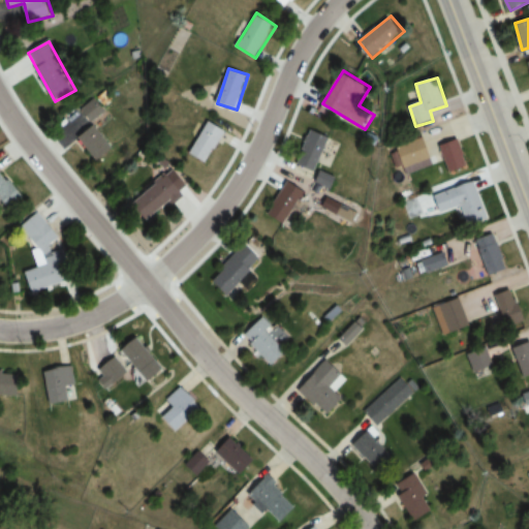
[(106,113),(97,99),(82,109),(91,122),(106,113)]
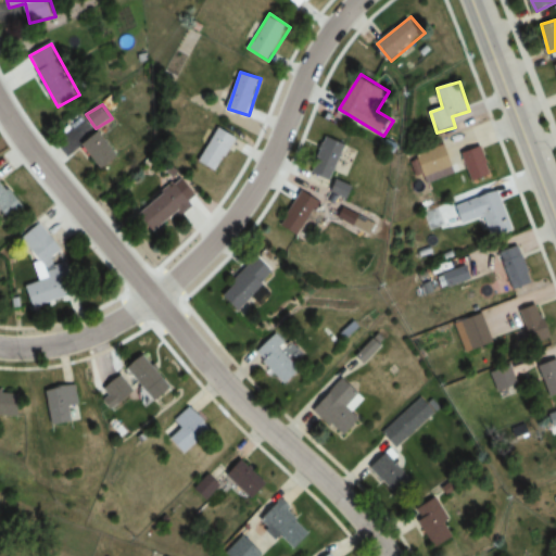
[(238,136),(217,125),(198,161),(218,172),(238,136)]
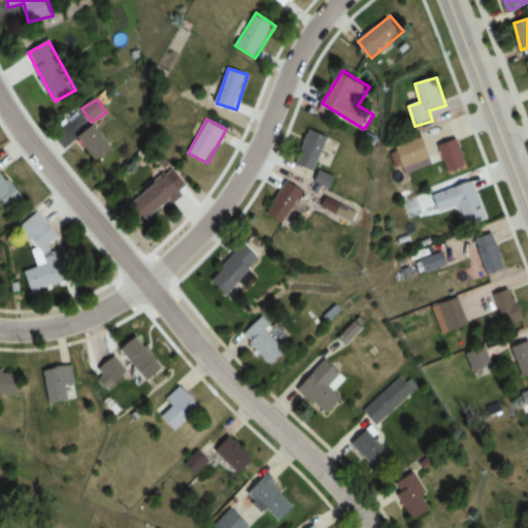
[(78,139),(100,162),(116,146),(94,124),(78,139)]
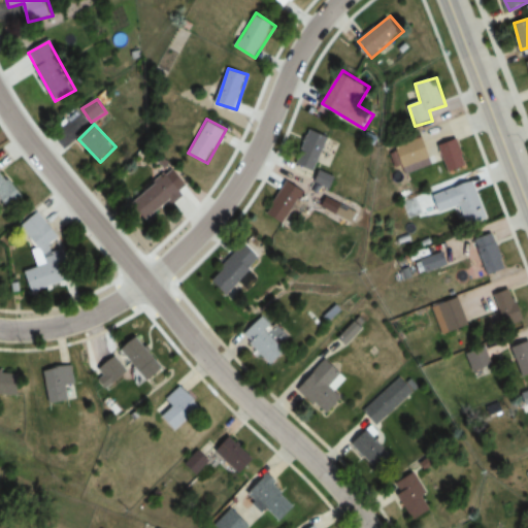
[(317,172),(332,137),(312,128),(297,163),(317,172)]
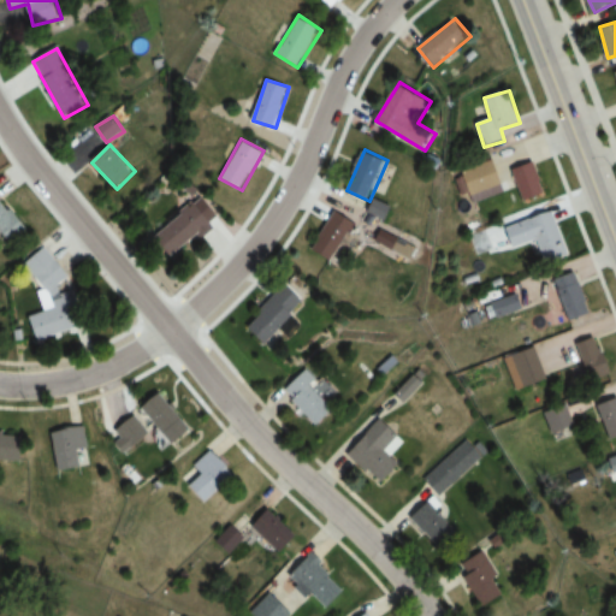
[(513,170),(521,201),(545,195),(537,163),(513,170)]
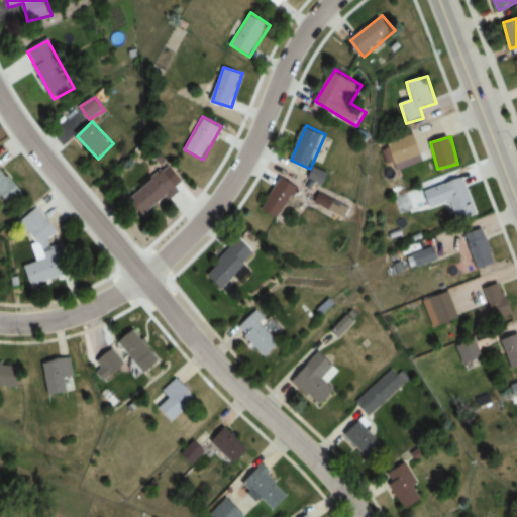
[(416,154),(415,145),(403,146),(404,156),(416,154)]
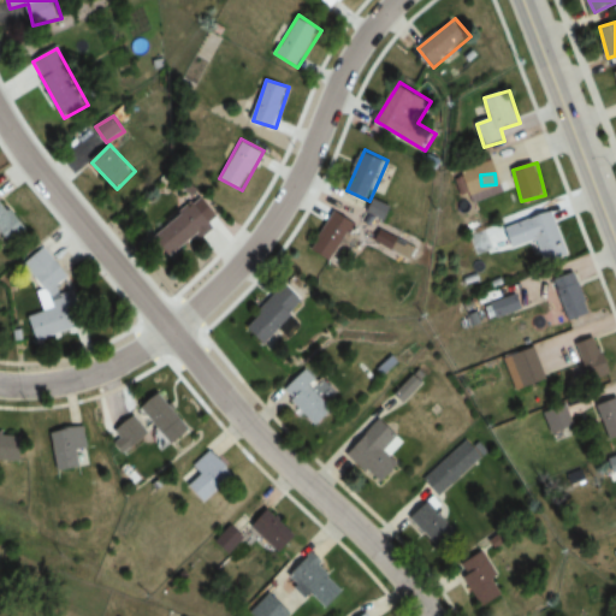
[(31,227),(0,197),(0,231),(15,246),(31,227)]
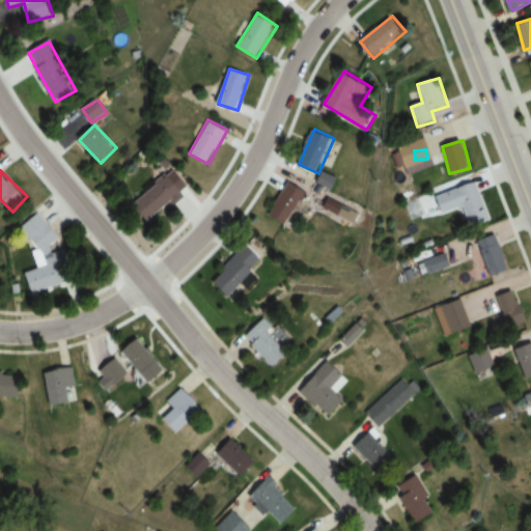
[(186,192),(167,174),(139,203),(157,222),(186,192)]
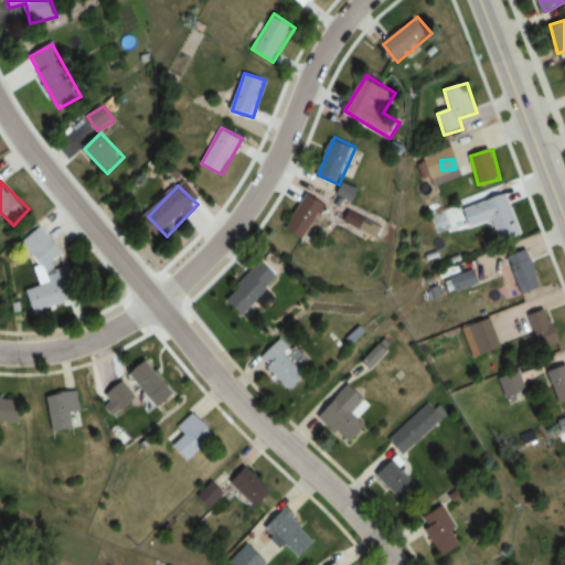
[(309,240),(329,204),(309,192),(289,228),(309,240)]
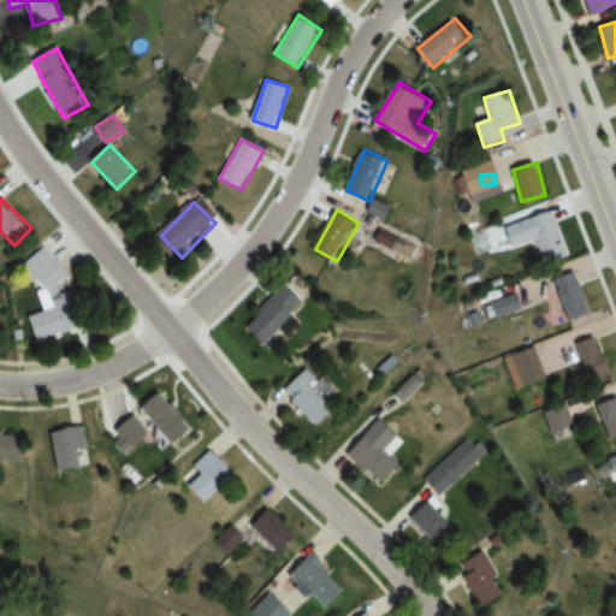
[(570,256),(557,211),(504,227),(510,249),(540,240),(548,264),(570,256)]
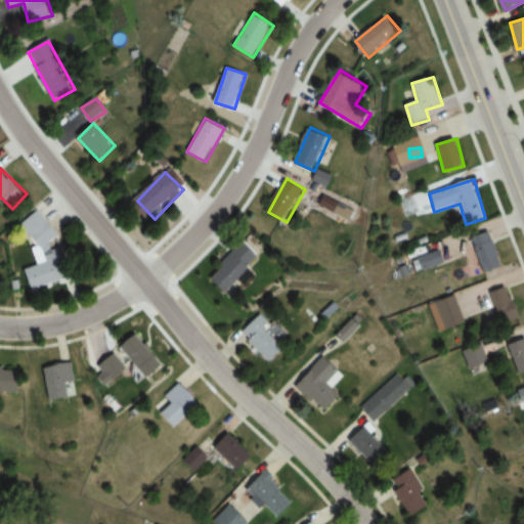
[(32,290),(68,279),(63,267),(71,265),(66,247),(52,252),(49,241),(55,239),(47,212),(23,220),(36,266),(26,269),(32,290)]
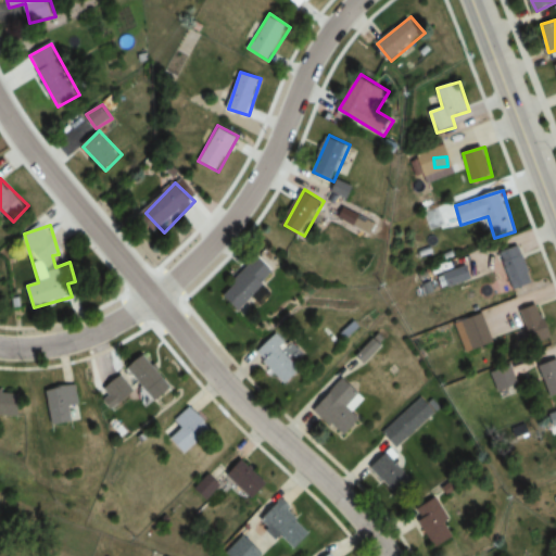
[(503,260),(509,290),(533,285),(527,255),(503,260)]
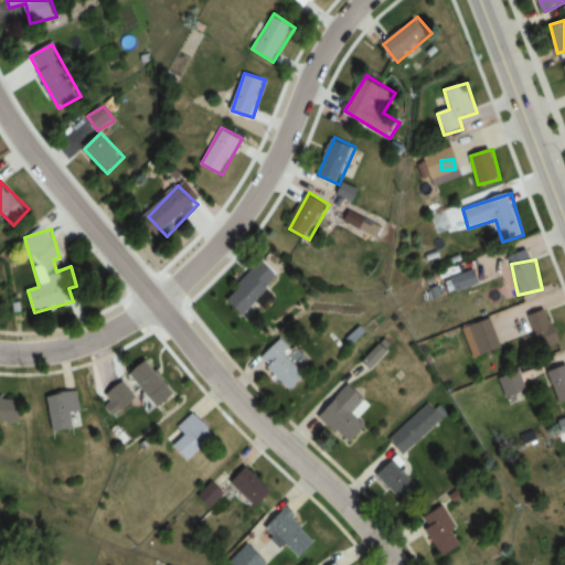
[(228,299),(247,318),(262,304),(270,311),(283,299),(270,287),(280,276),(265,260),(228,299)]
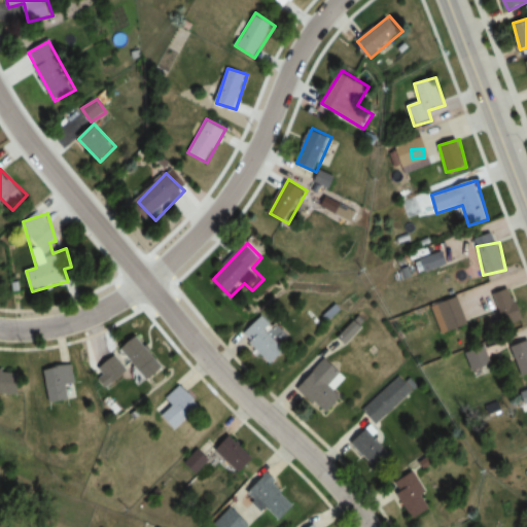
[(426,267),(448,267),(448,255),(426,255),(426,267)]
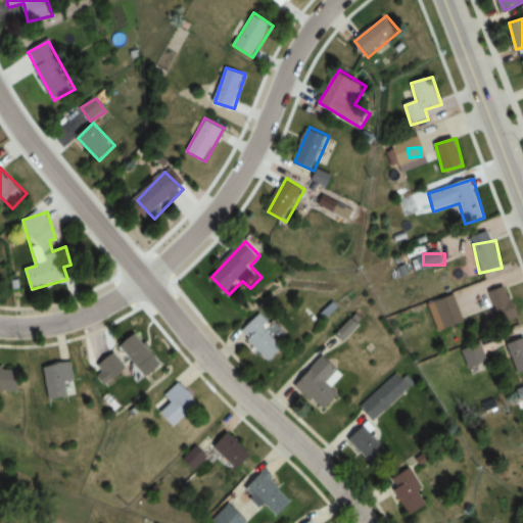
[(494,322),(511,316),(501,286),(483,292),(494,322)]
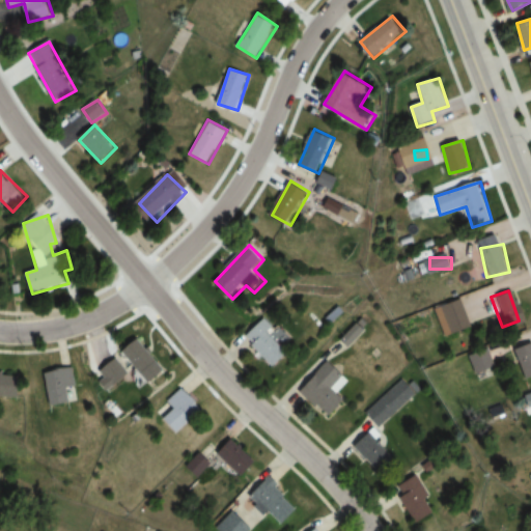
[(428,307),(439,336),(467,326),(456,298),(428,307)]
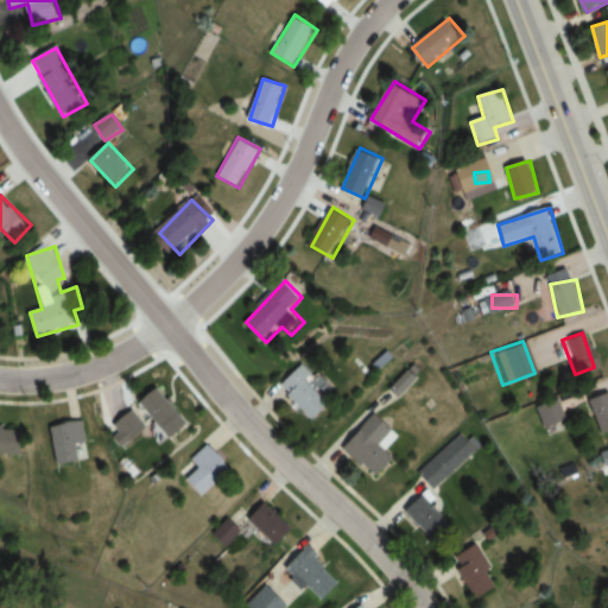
[(316,420),(333,404),(309,380),(314,375),(303,363),(282,385),(316,420)]
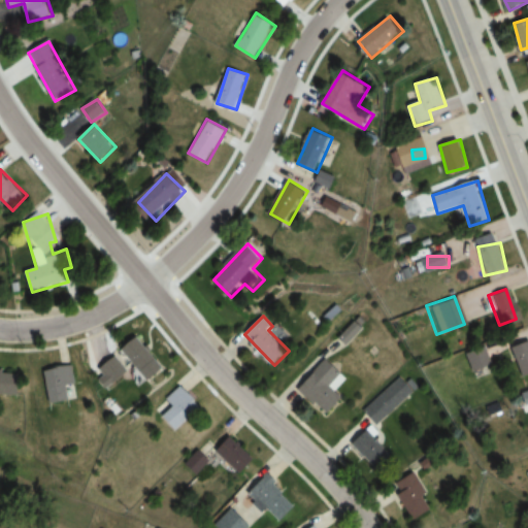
[(336,337),(343,345),(366,323),(358,316),(336,337)]
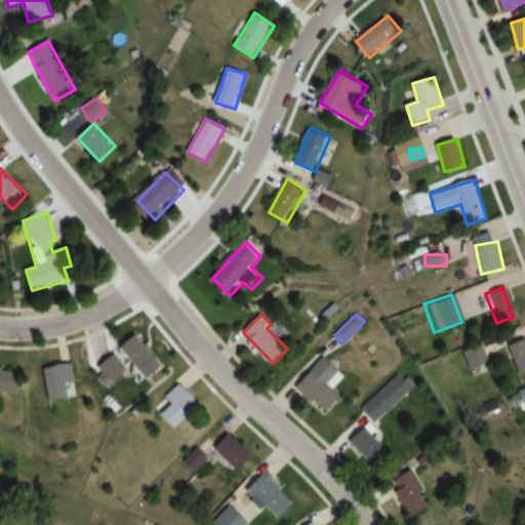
[(167,366),(138,335),(124,349),(153,379),(167,366)]
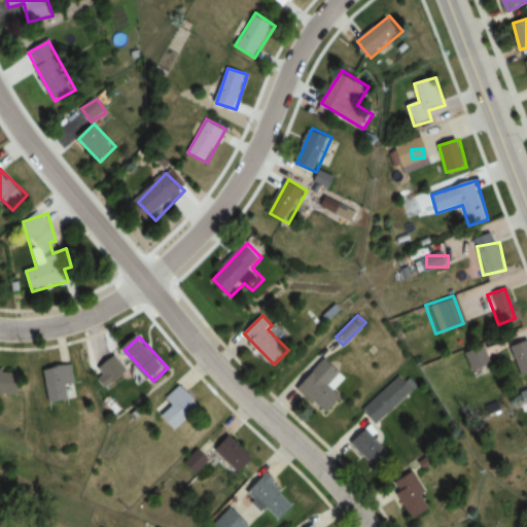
[(515,377),(526,372),(526,351),(522,340),(503,347),(515,377)]
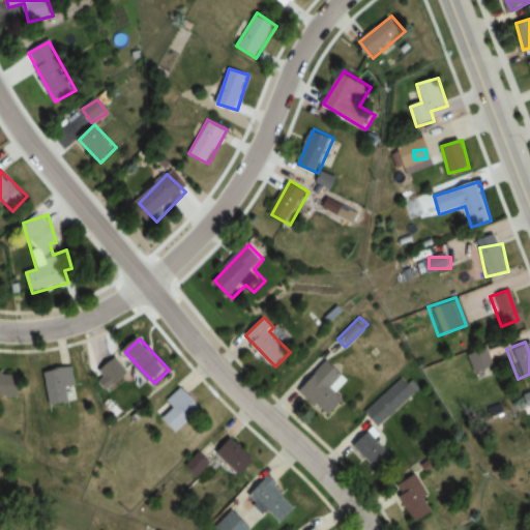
[(462,353),(468,373),(488,366),(482,347),(462,353)]
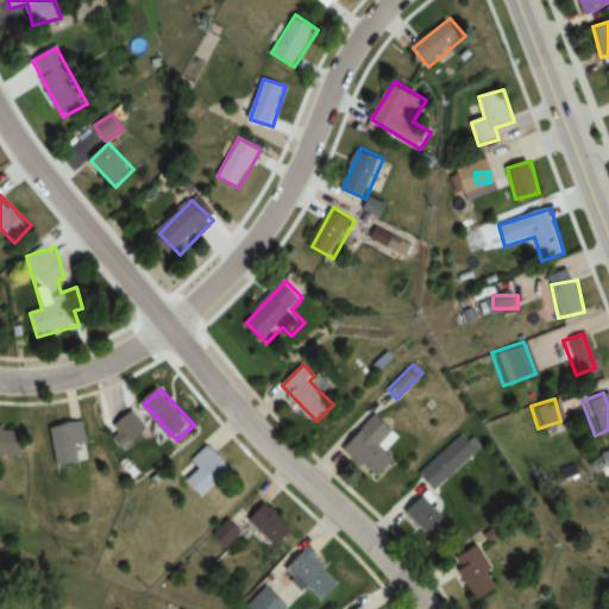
[(126,449),(152,429),(138,410),(112,428),(126,449)]
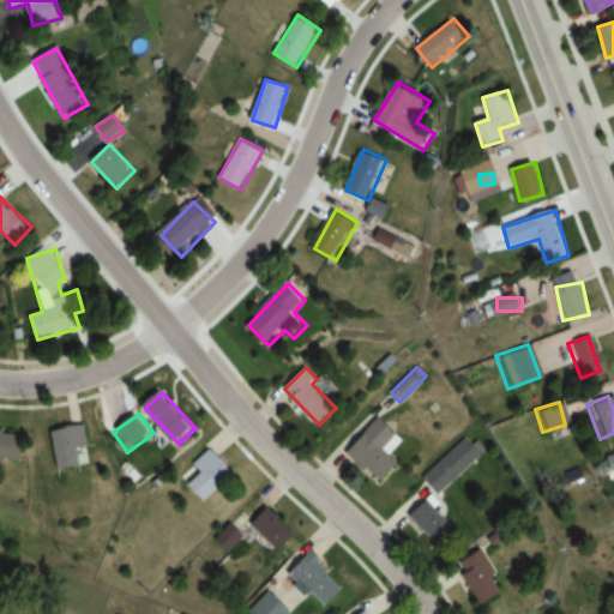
[(393,456),(405,435),(374,416),(348,458),(387,481),(401,461),(393,456)]
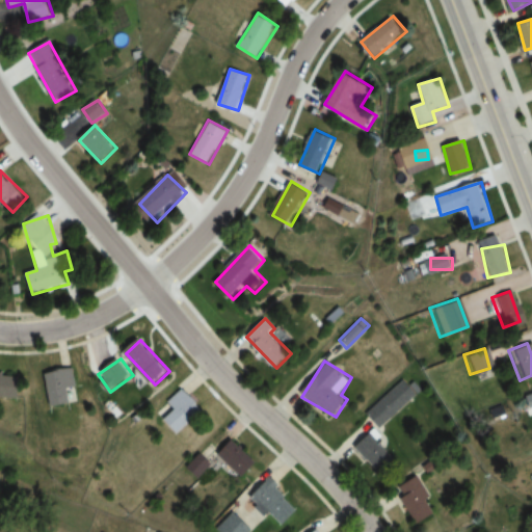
[(46,372),(51,406),(80,402),(75,368),(46,372)]
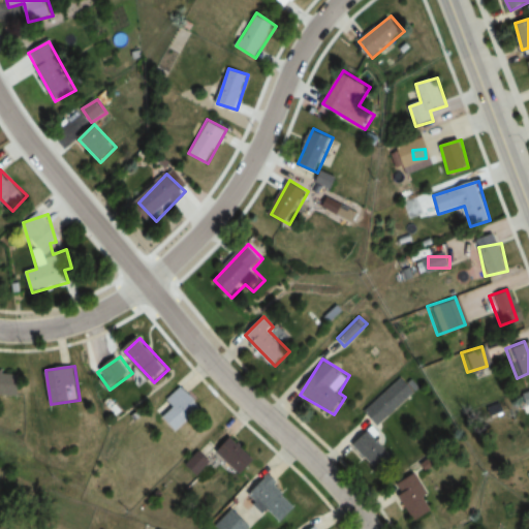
[(0,394),(22,395),(22,371),(0,370),(0,394)]
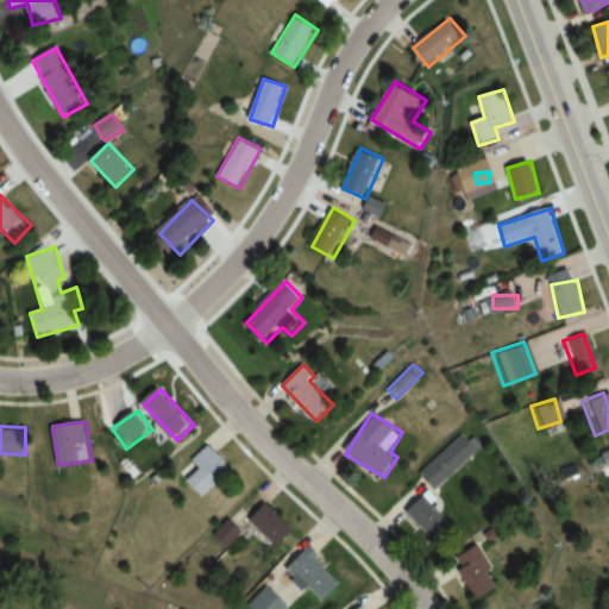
[(472,450),(454,433),(412,476),(429,493),(472,450)]
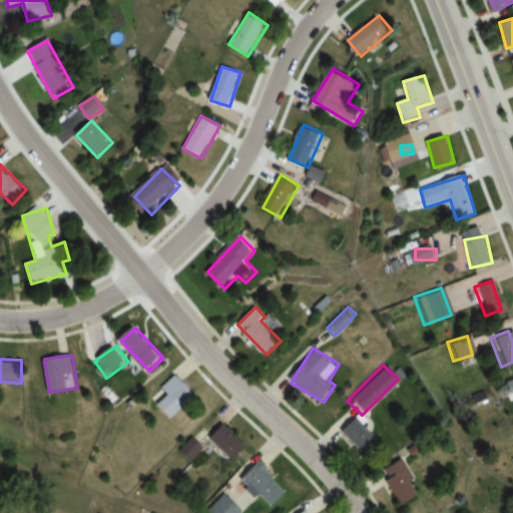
[(197,394),(177,374),(152,399),(172,420),(197,394)]
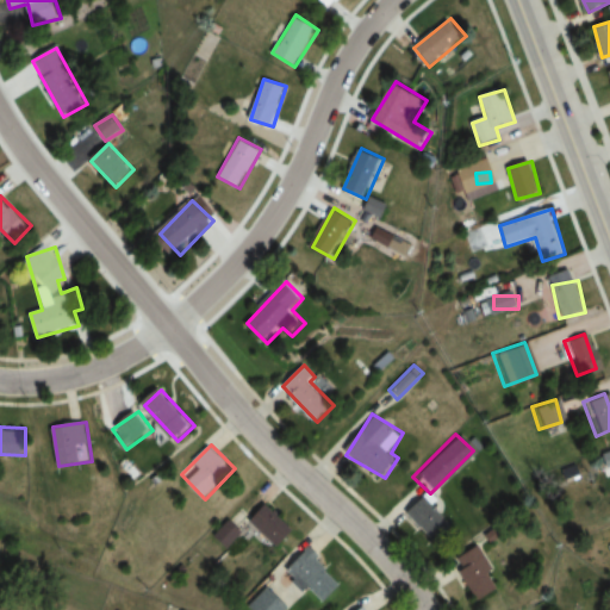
[(397,511),(423,539),(441,522),(415,495),(397,511)]
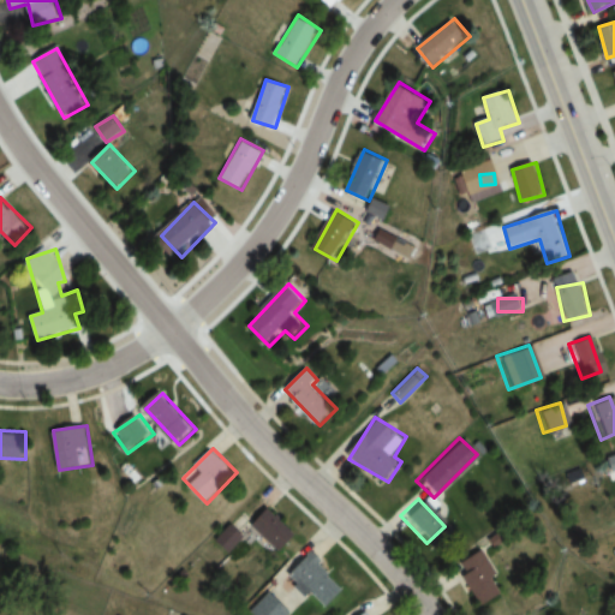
[(299,536),(272,508),(255,525),(282,553),(299,536)]
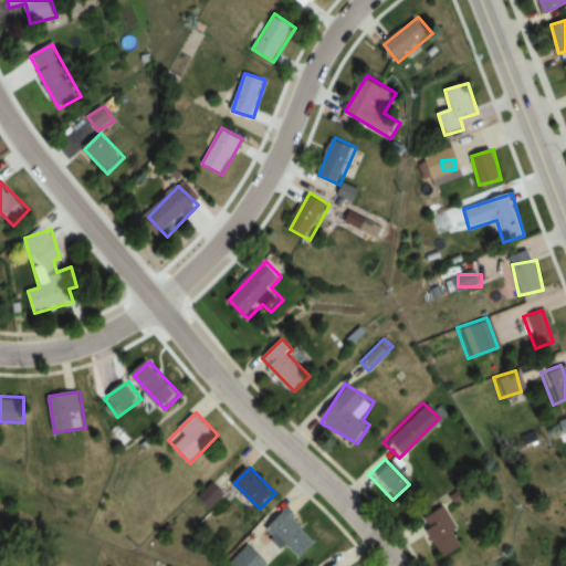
[(227,494),(216,483),(201,496),(212,507),(227,494)]
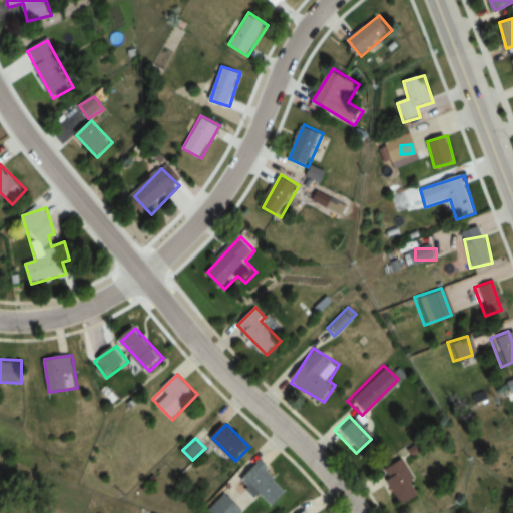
[(403,482),(408,479),(398,458),(375,470),(392,505),(410,496),(403,482)]
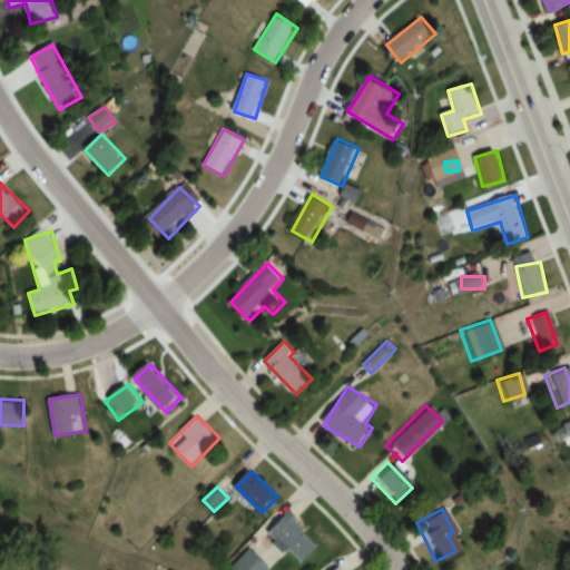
[(305,564),(323,547),(288,512),(271,530),(305,564)]
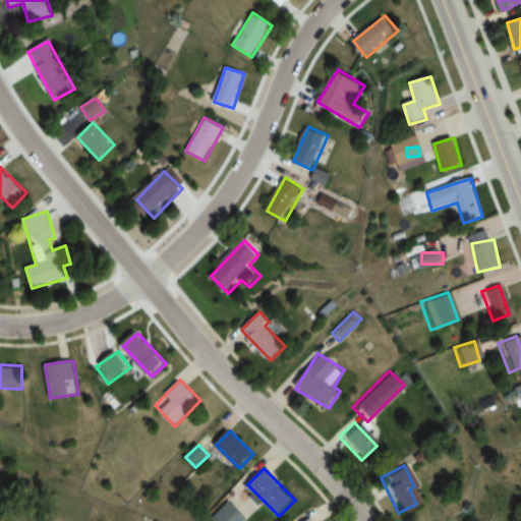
[(217,520),(247,520),(250,519),(231,500),(213,517),(217,520)]
